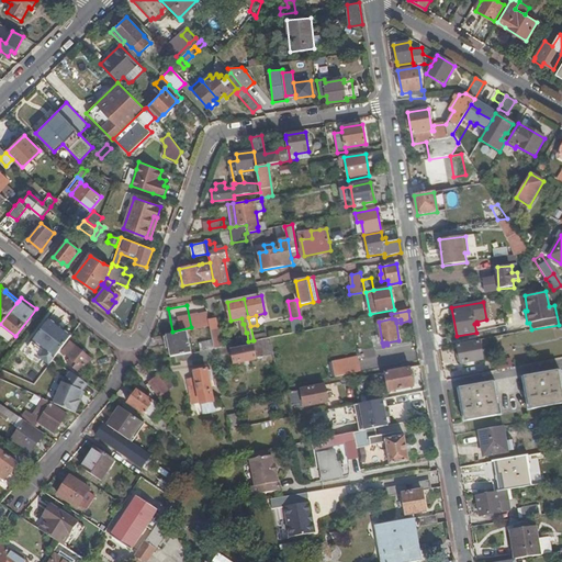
[(56,356),(72,334),(51,316),(38,333),(52,343),(47,349),(56,356)]
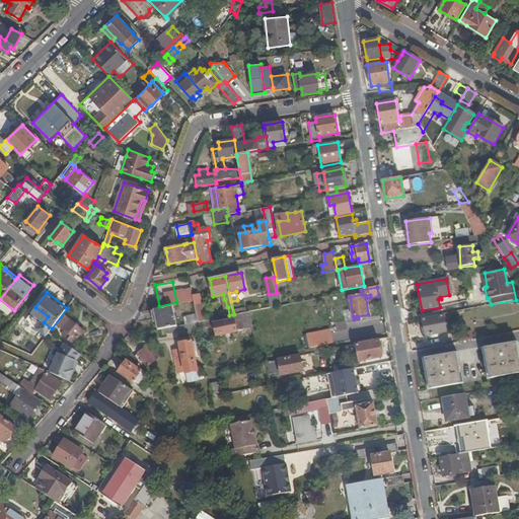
[(193,296),(194,301),(197,314),(197,319),(205,317),(200,295),(193,296)]
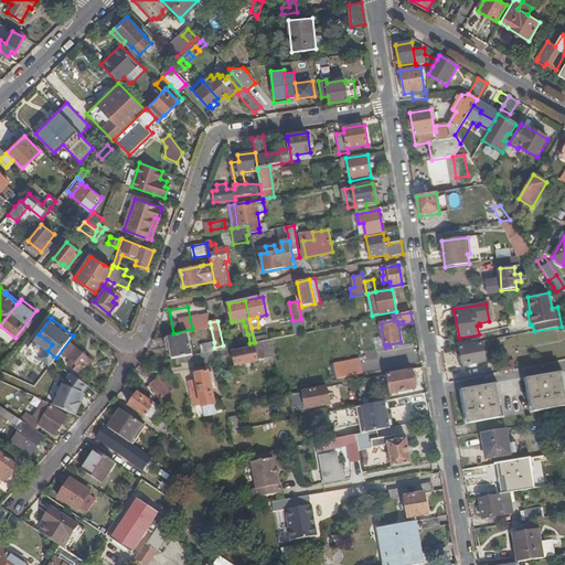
[(170,350),(171,359),(177,358),(192,354),(188,332),(167,337),(167,338),(170,350)]
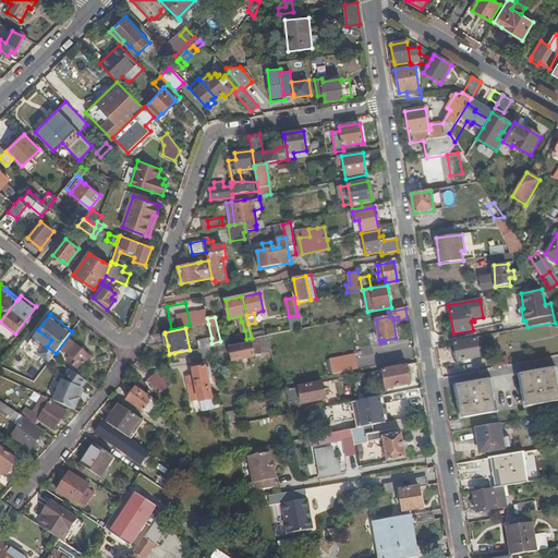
[(271,351),(268,335),(252,338),(251,338),(252,343),(240,346),(230,348),(232,361),(255,356),(254,354),(271,351)]
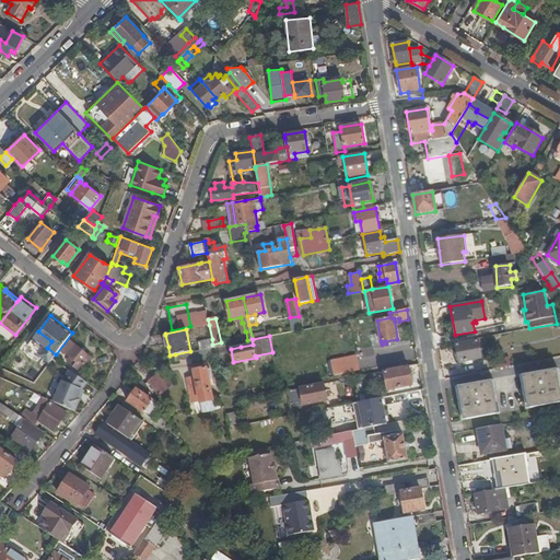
[(198,341),(199,350),(211,348),(213,347),(212,345),(212,339),(198,341)]
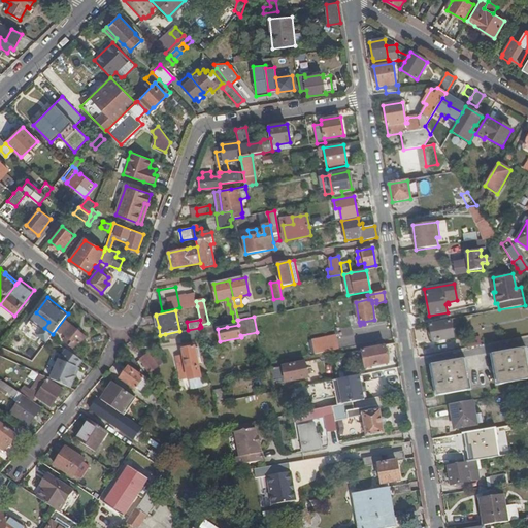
[(66,321),(63,326),(67,330),(63,334),(73,341),(74,340),(79,344),(86,337),(66,321)]
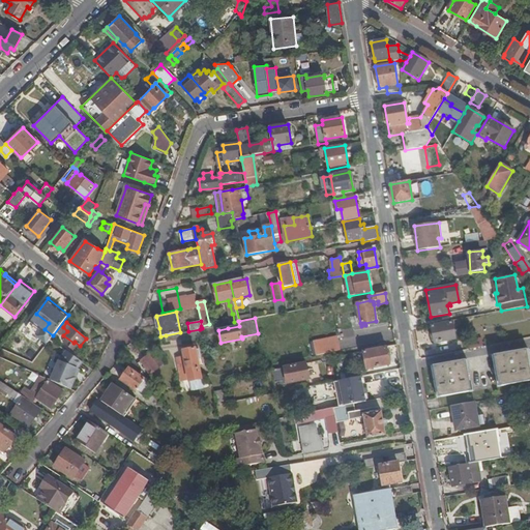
[(452,322),(432,325),(435,343),(455,340),(452,322)]
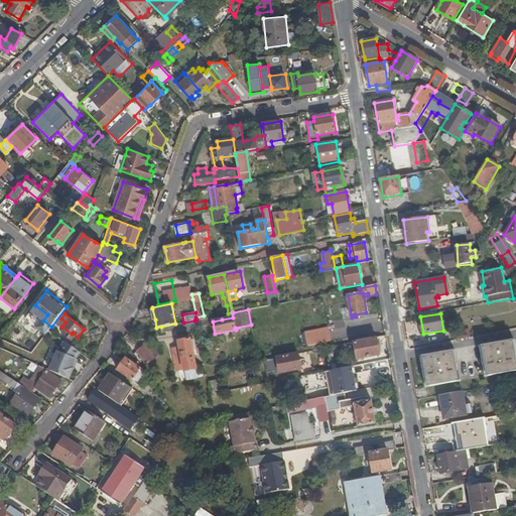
[(195,320),(196,325),(213,321),(212,316),(197,319),(195,320)]
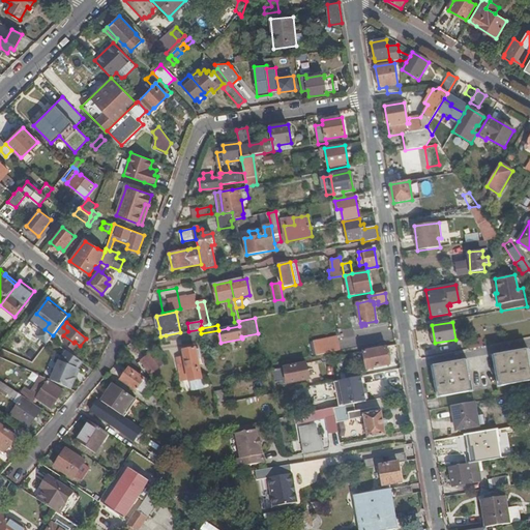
[(180,332),(166,335),(167,340),(179,337),(179,339),(201,334),(201,333),(200,329),(188,331),(180,332)]
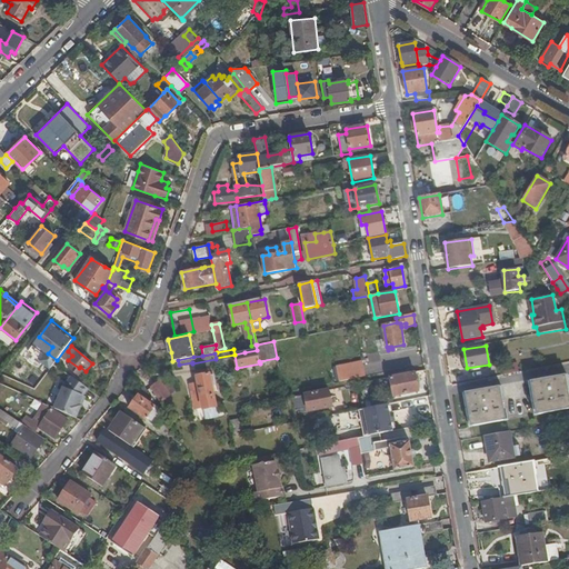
[(499,366),(501,375),(518,371),(516,362),(499,366)]
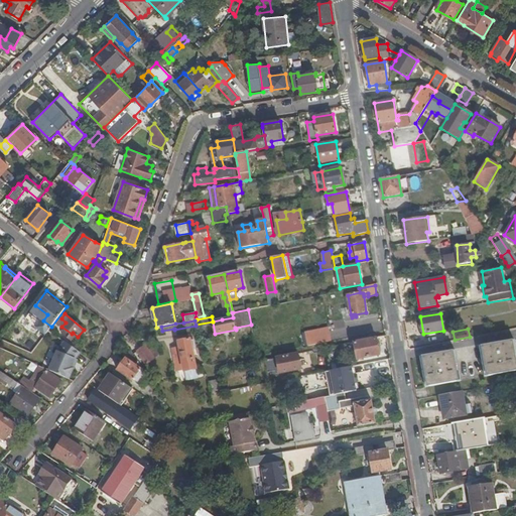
[(313,344),(329,341),(328,335),(312,337),(313,344)]
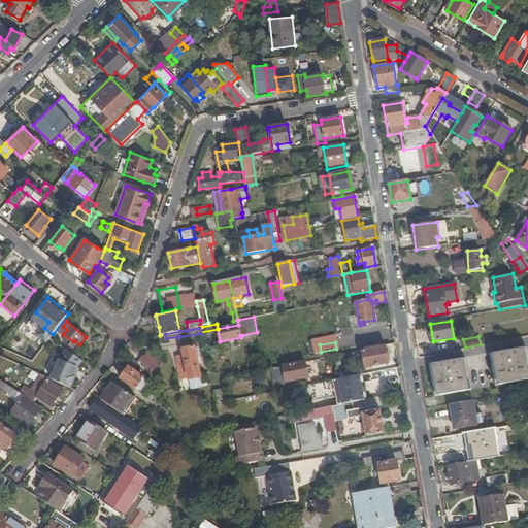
[(362,351),(363,353),(366,366),(366,368),(388,364),(385,345),(362,351)]
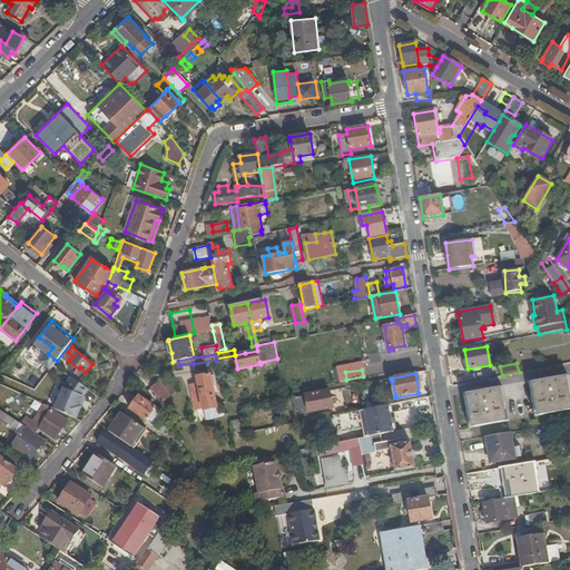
[(210,374),(198,377),(199,384),(190,385),(195,410),(204,409),(204,410),(217,408),(210,374)]
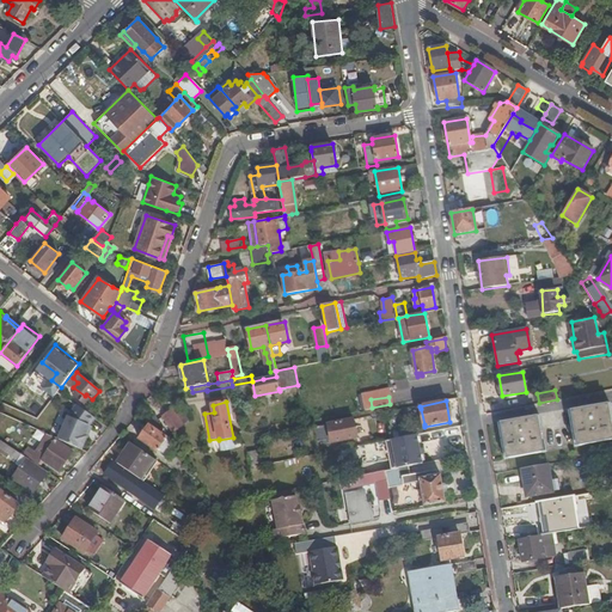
[(611,411),(611,403),(569,410),(575,446),(611,439),(611,411)]
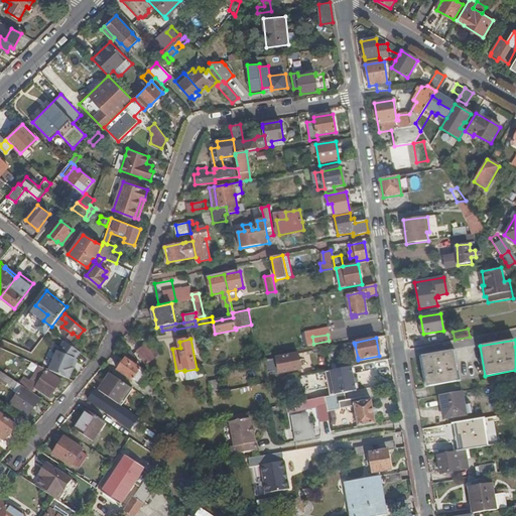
[(65,342),(65,343),(57,351),(48,370),(63,377),(68,378),(73,369),(71,368),(75,359),(80,353),(65,342)]
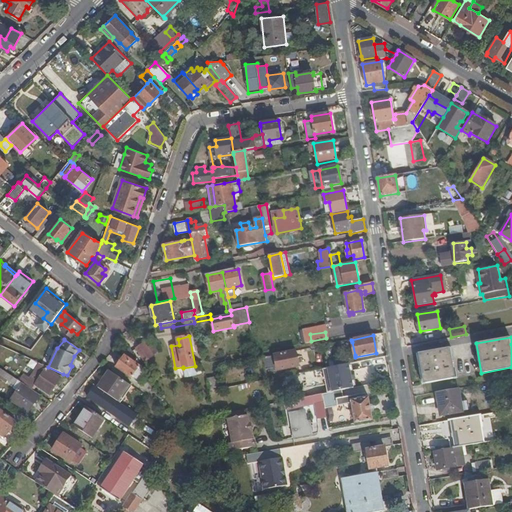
[(153,355),(148,347),(145,342),(136,348),(145,361),(154,355),(153,355)]
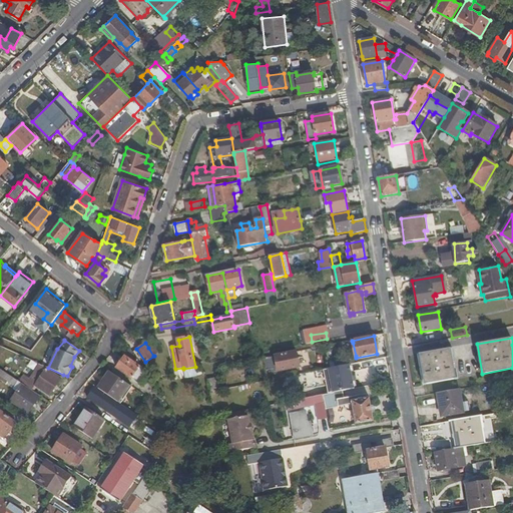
[(154,344),(148,348),(153,356),(160,352),(154,344)]
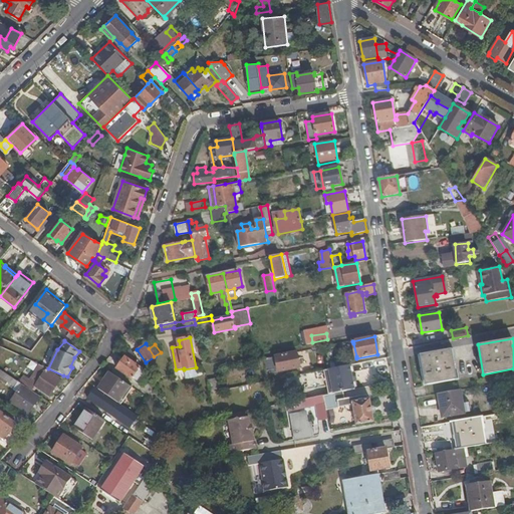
[(137,358),(131,349),(117,368),(144,387),(150,377),(144,368),(135,362),(137,358)]
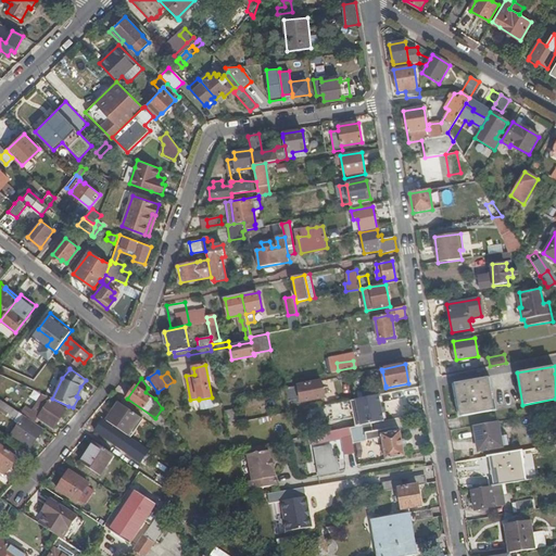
[(496,411),(491,378),(453,384),(458,416),(496,411)]
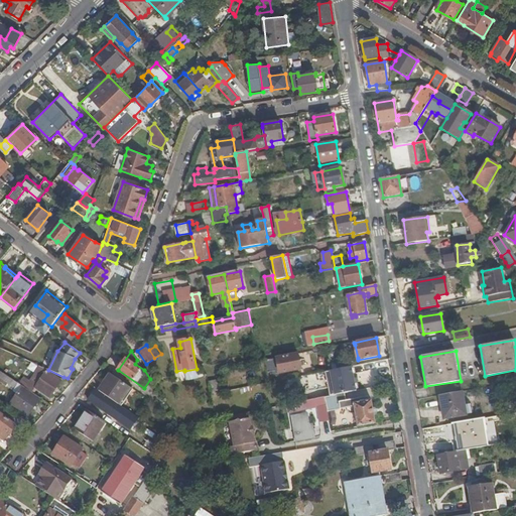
[(301,368),(298,353),(276,357),(279,373),(301,368)]
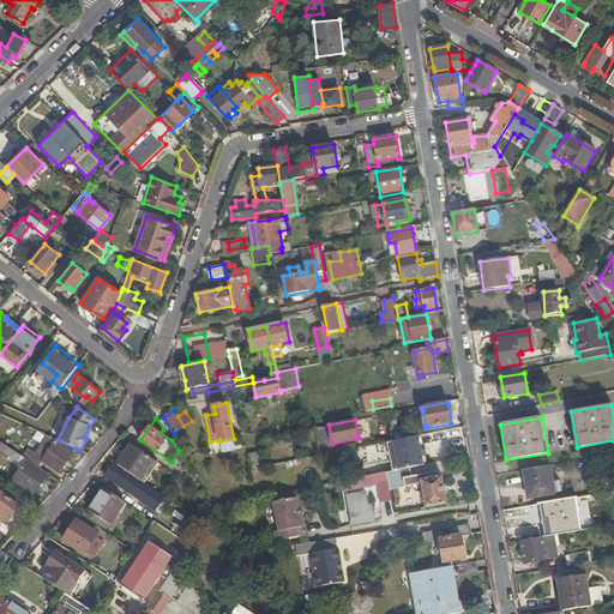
[(56,439),(48,435),(40,449),(40,447),(36,452),(29,447),(23,457),(28,459),(38,467),(42,462),(60,473),(73,453),(73,452),(55,441),(56,439)]
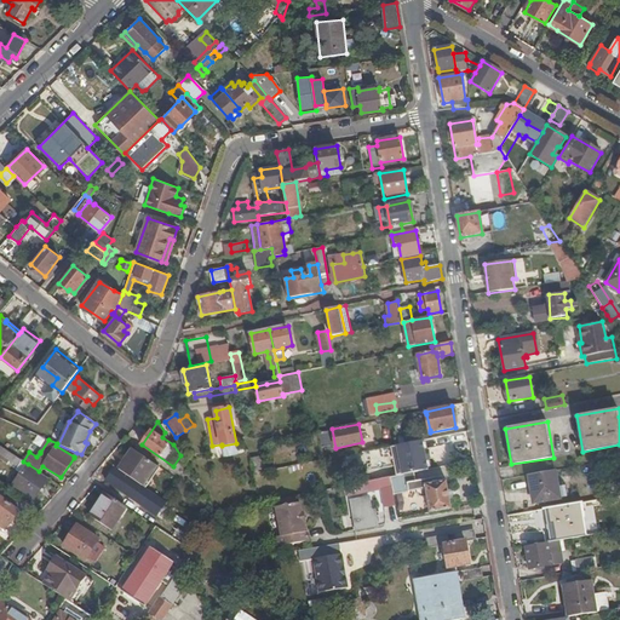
[(422,440),(399,445),(389,447),(395,476),(422,471),(428,469),(422,440)]
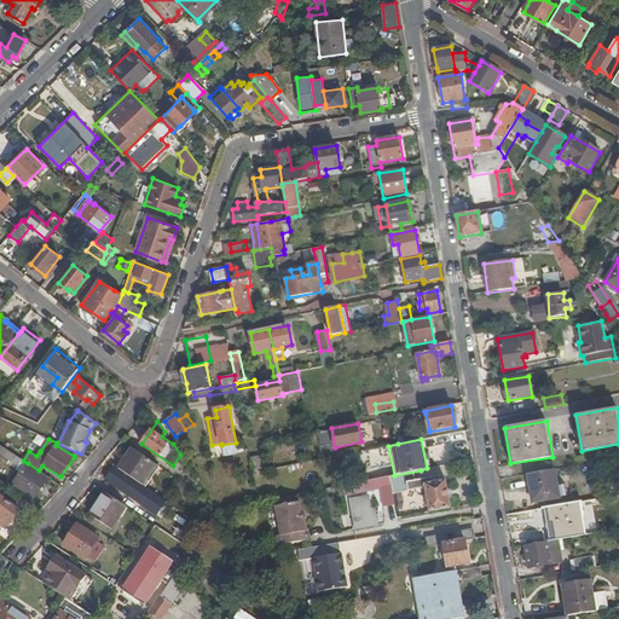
[(58,444),(57,443),(56,445),(74,456),(76,452),(58,444)]
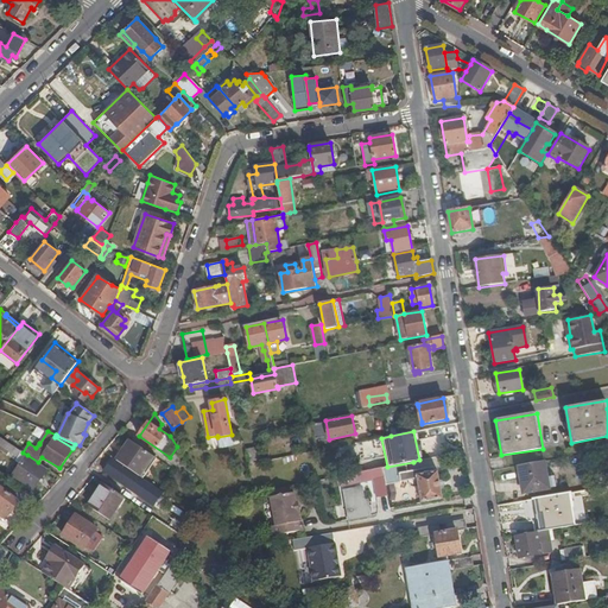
[(23,451),(0,436),(0,444),(18,456),(23,451)]
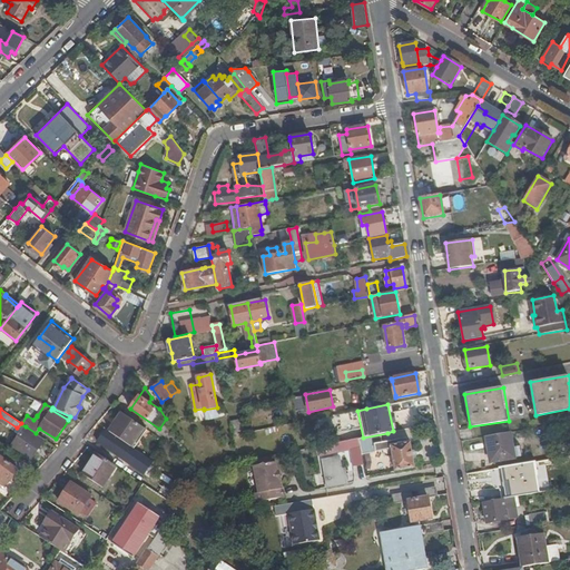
[(215,416),(214,410),(198,412),(199,419),(215,416)]
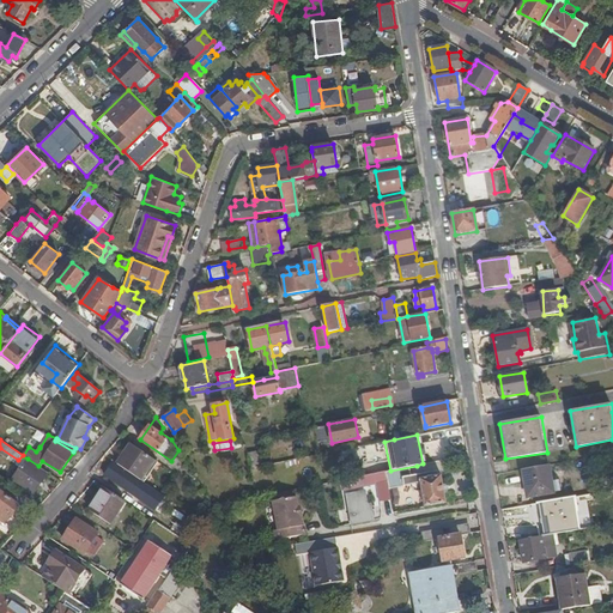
[(156,460),(131,442),(117,463),(127,471),(141,480),(156,460)]
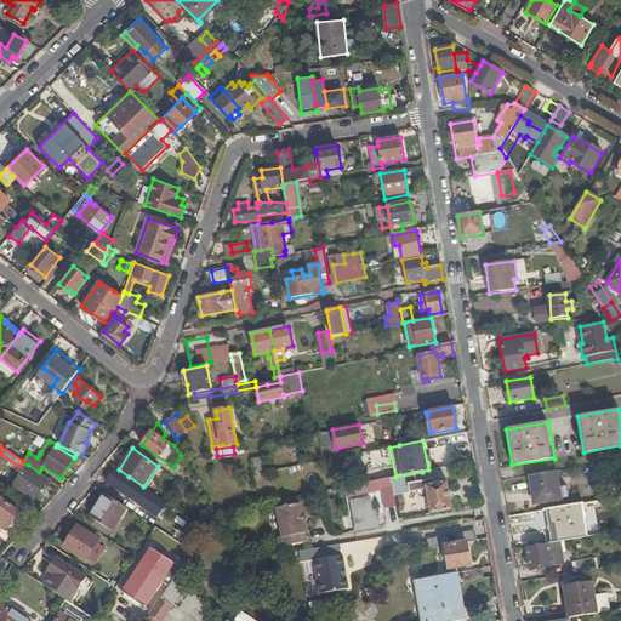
[(255,474),(263,472),(261,457),(251,459),(255,474)]
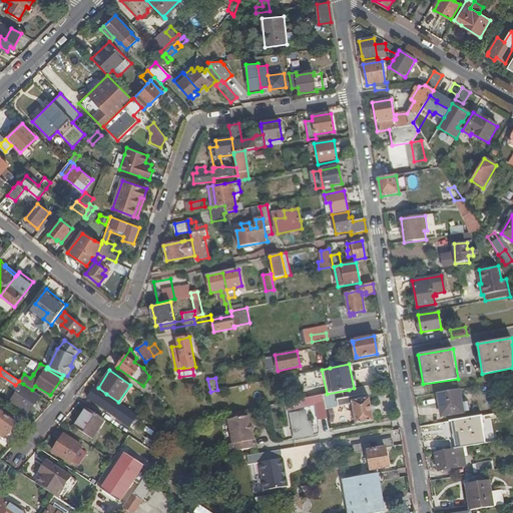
[(22,385),(20,389),(11,402),(28,413),(39,396),(22,385)]
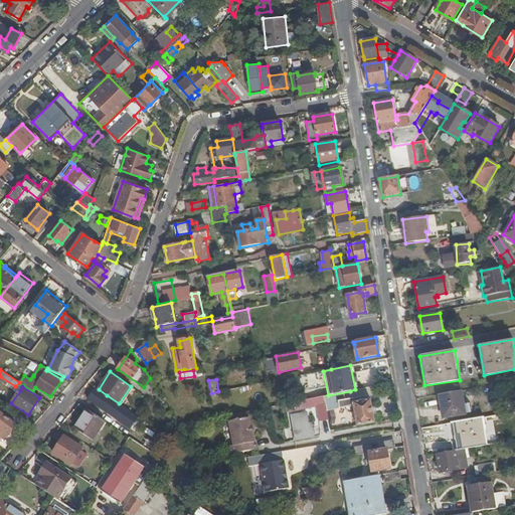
[(465,413),(462,390),(440,394),(443,417),(465,413)]
